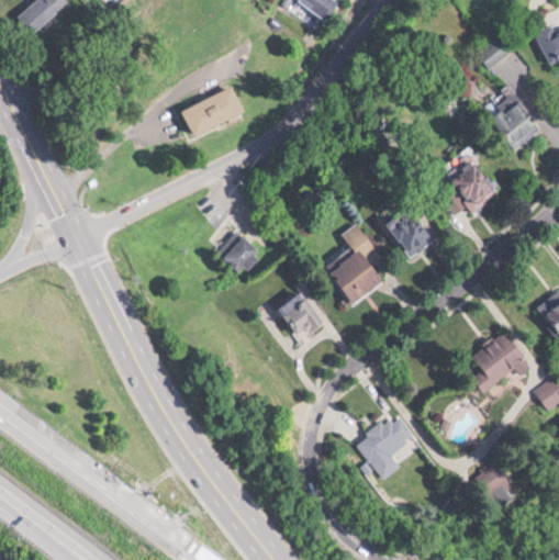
[(33,35),(67,2),(65,0),(35,0),(18,19),(33,35)]
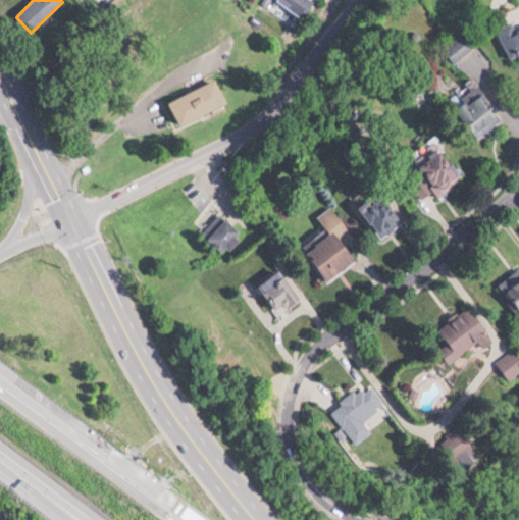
[(271,0),(300,19),(312,0),(271,0)]
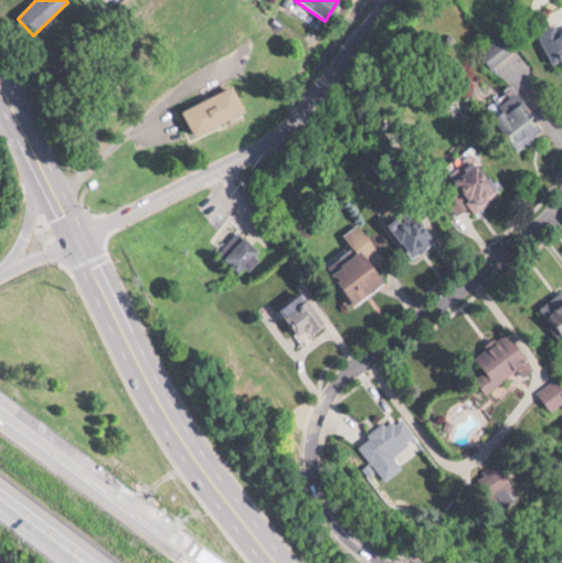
[(553,72),(561,67),(561,20),(538,30),(553,72)]
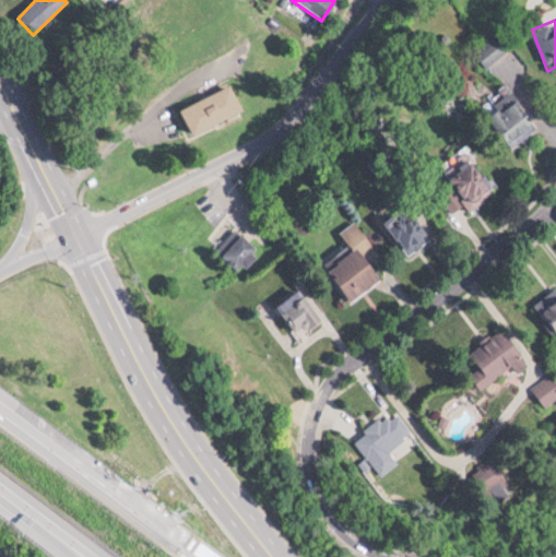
[(508,50),(495,34),(471,54),(484,69),(508,50)]
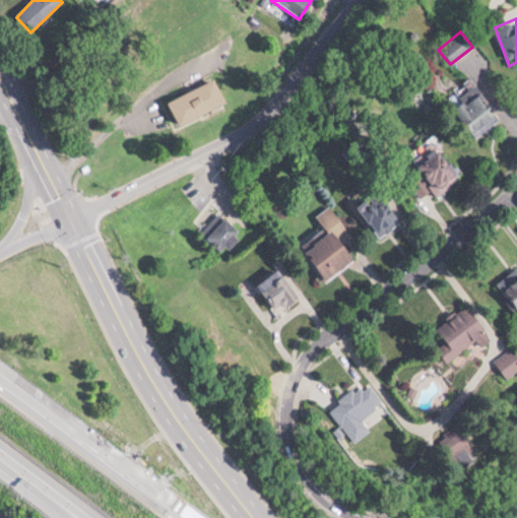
[(468,80),(442,101),(469,136),(496,117),(468,80)]
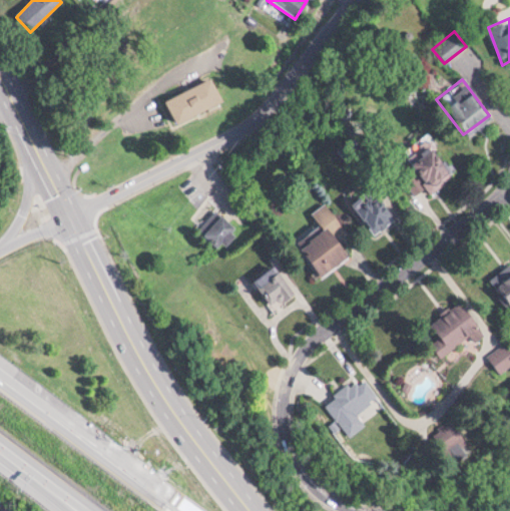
[(224,105),(213,80),(166,100),(177,125),(224,105)]
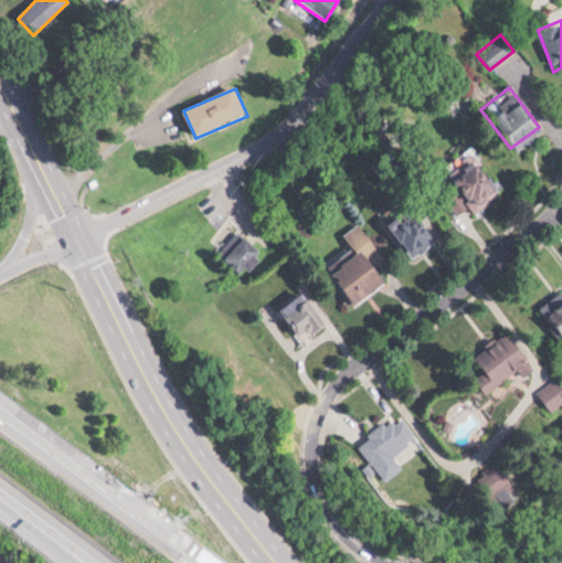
[(475,213),(499,191),(470,158),(445,180),(475,213)]
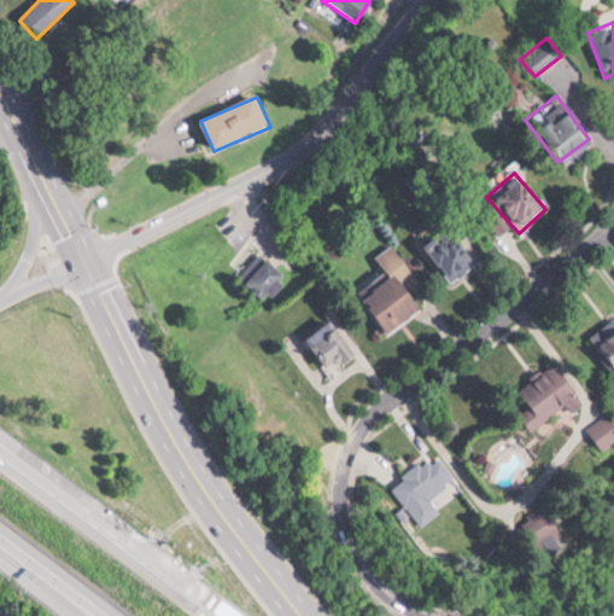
[(450,284),(474,266),(448,231),(424,250),(450,284)]
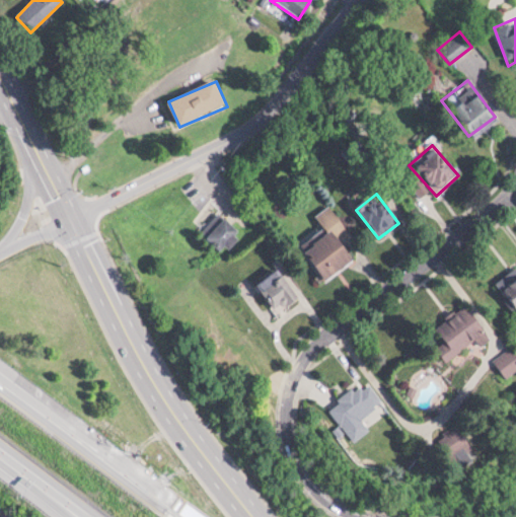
[(353,260),(332,230),(339,225),(325,207),(312,217),(321,230),(298,246),(323,281),(353,260)]
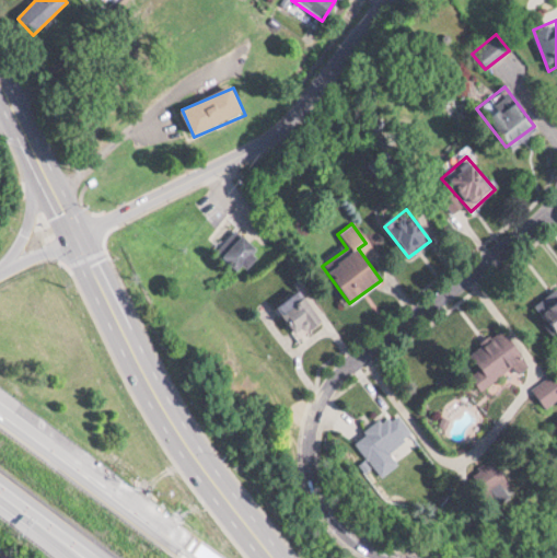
[(213,251),(235,272),(256,252),(234,230),(213,251)]
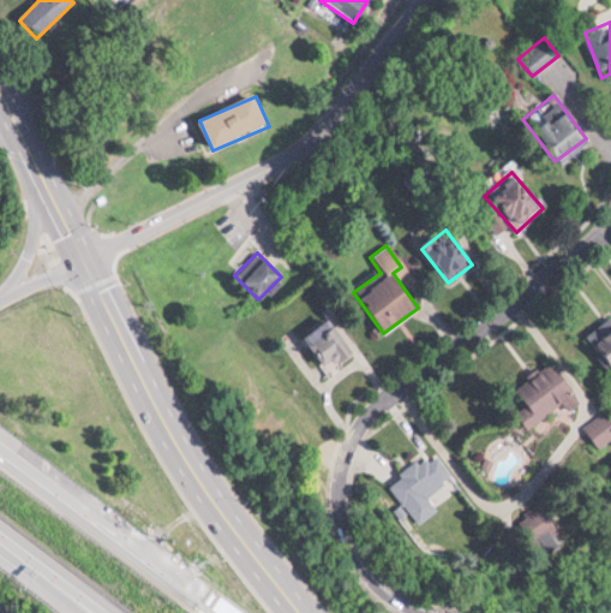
[(353,352),(327,321),(304,339),(330,370),(353,352)]
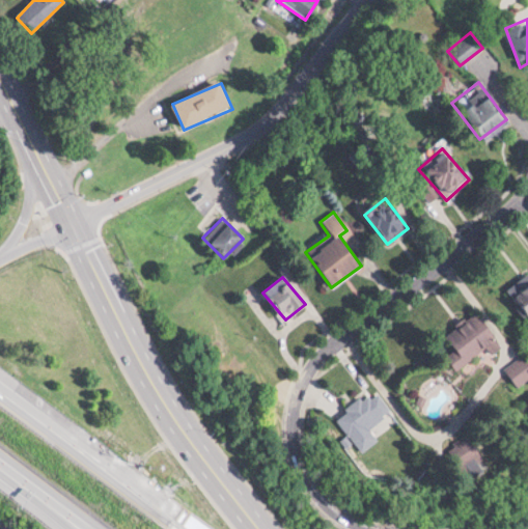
[(527,288),(517,294),(527,319),(527,288)]
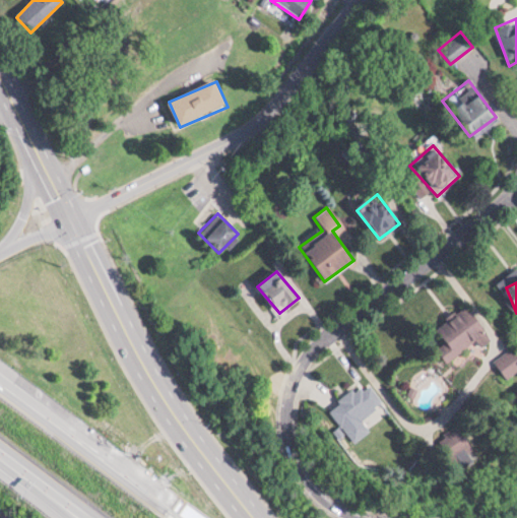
[(475,343),(478,348),(490,342),(468,306),(435,326),(445,344),(436,350),(443,364),(475,343)]
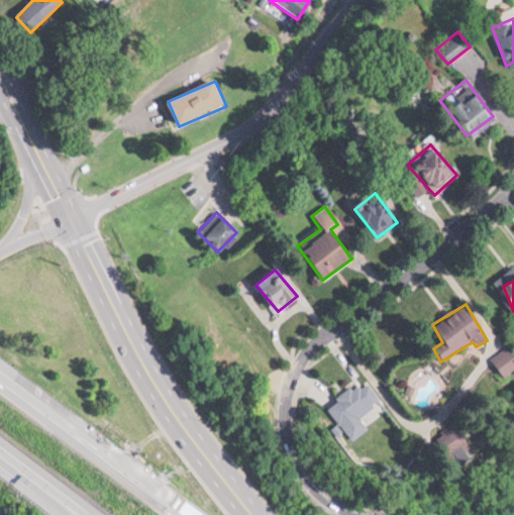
[(499,374),(513,369),(513,356),(512,349),(493,355),(499,374)]
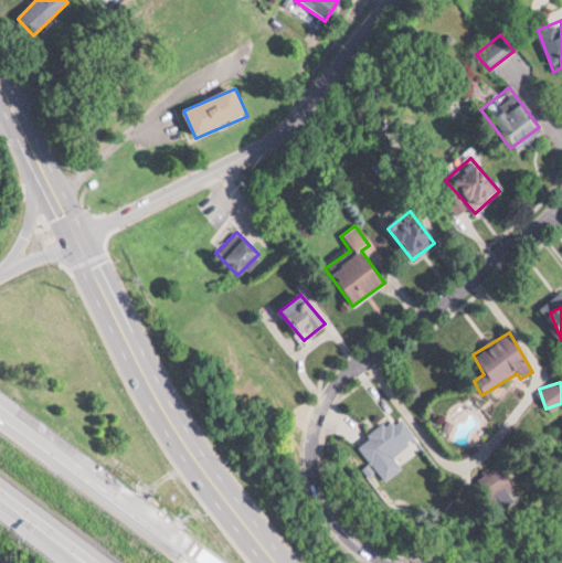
[(394,457),(416,439),(398,415),(358,447),(386,484),(404,470),(394,457)]
